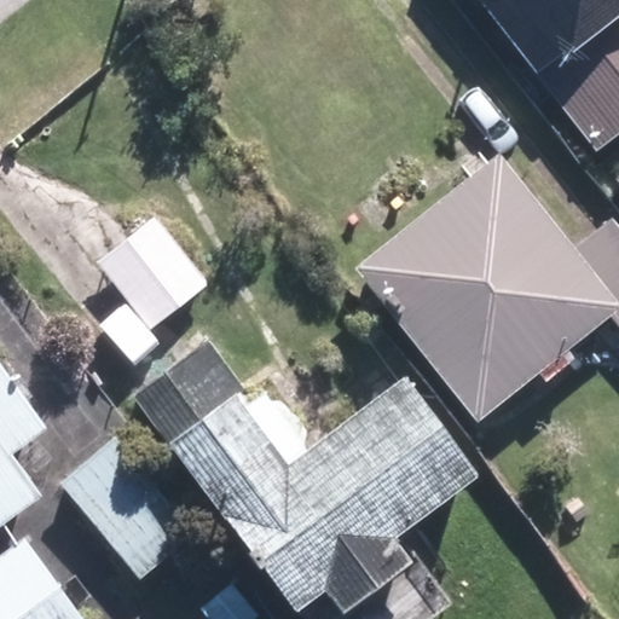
[(618,0),(478,0),(601,156),(618,140),(618,0)]
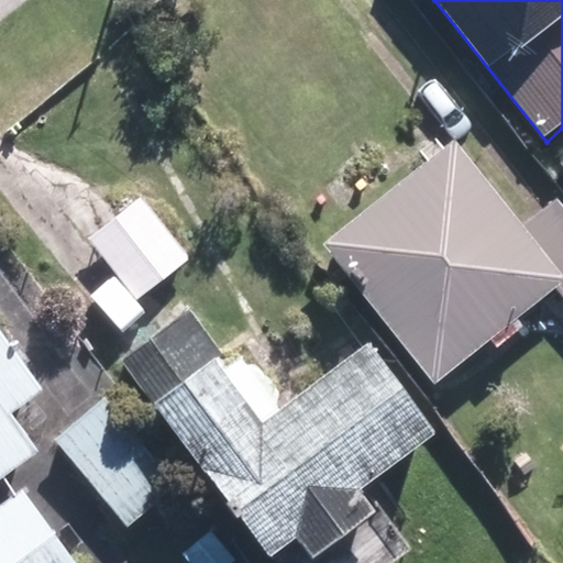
[(562,280),(452,141),(324,240),(437,383),(562,284),(562,280)]
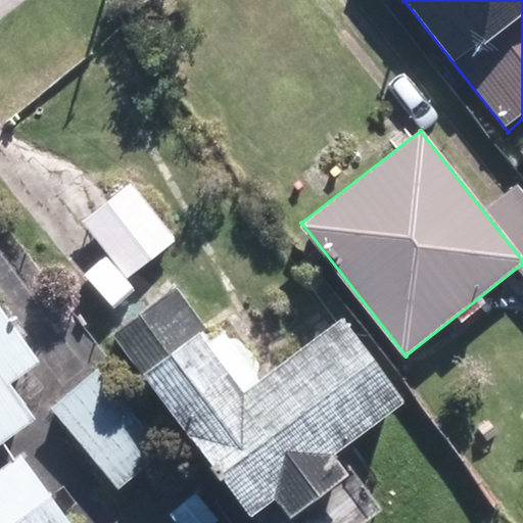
[(138,182),(85,222),(129,279),(182,239),(138,182)]
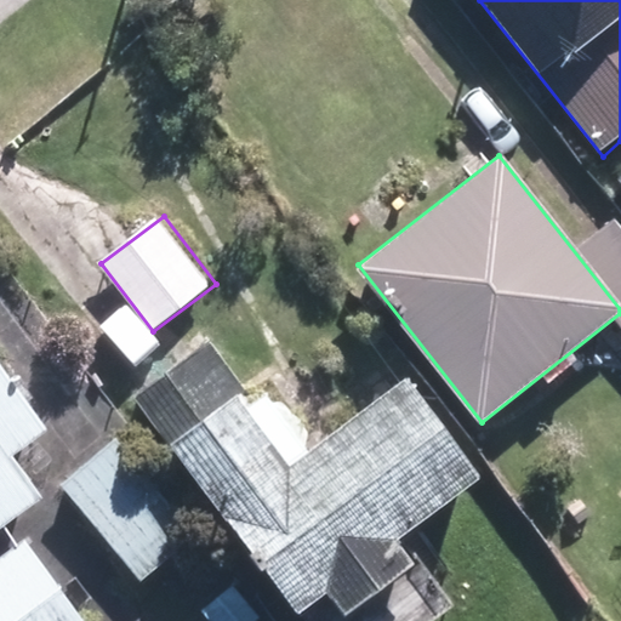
[(620,227),(586,254),(620,297),(620,319),(620,320),(620,227)]
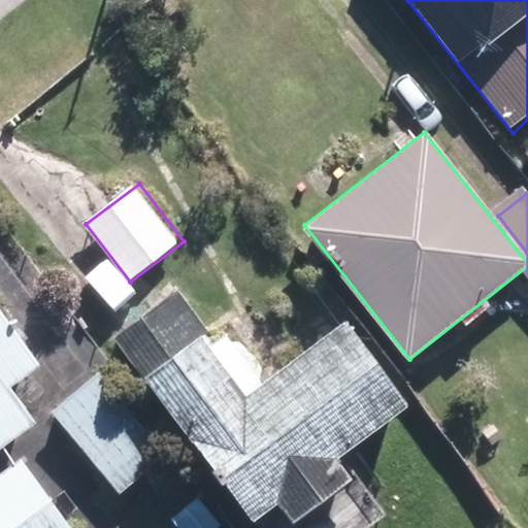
[(182,290),(114,340),(255,523),(279,504),(295,524),(353,480),(338,460),(409,405),(345,322),(258,389),(182,290)]
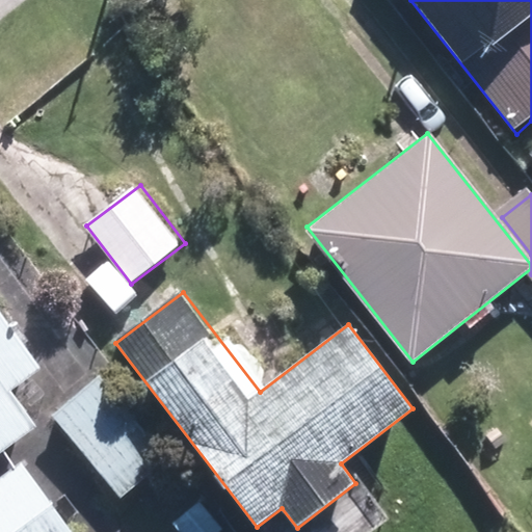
[(0,312),(0,452),(35,427),(9,391),(42,368),(0,312)]
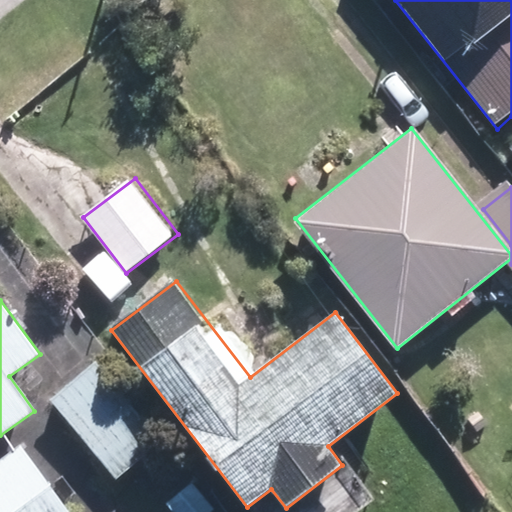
[(95,366),(52,402),(119,479),(162,443),(95,366)]
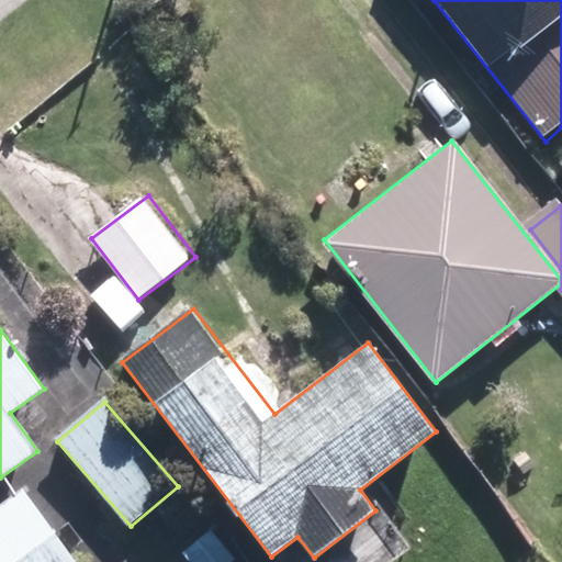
[(71,561),(21,494),(0,509),(0,561),(71,561)]
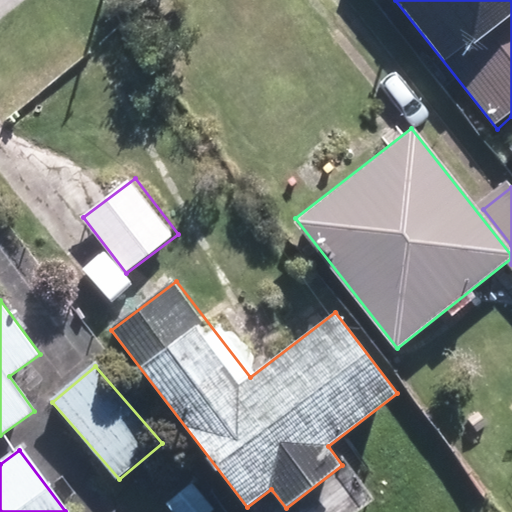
[(196,485),(170,506),(175,511),(212,511),(216,509),(196,485)]
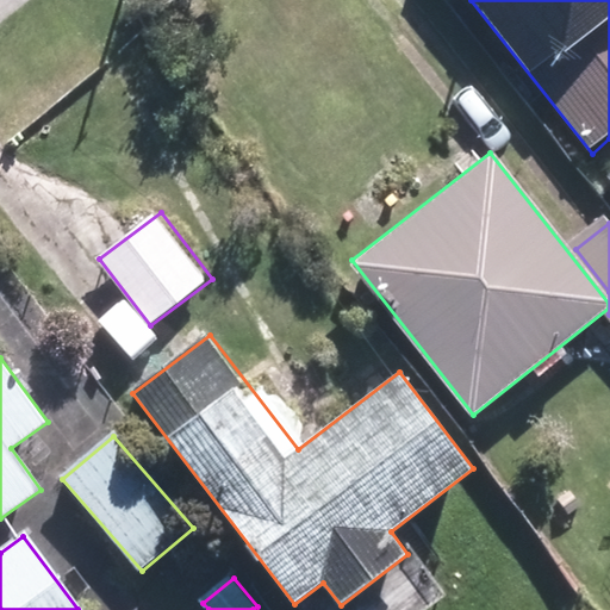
All buildings are outlined.
